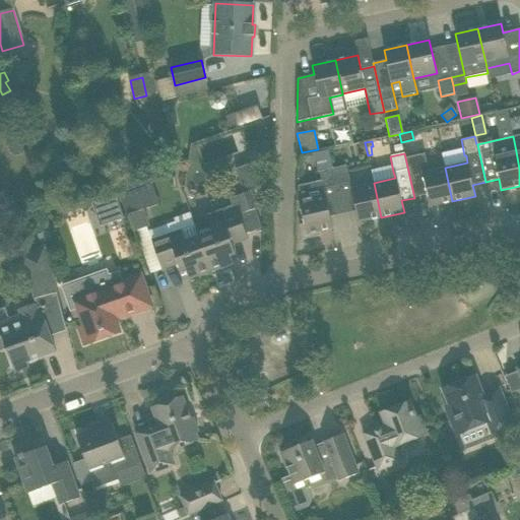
[(425,153),(405,157),(414,198),(428,195),(430,206),(452,201),(445,168),(429,172),(425,153)]
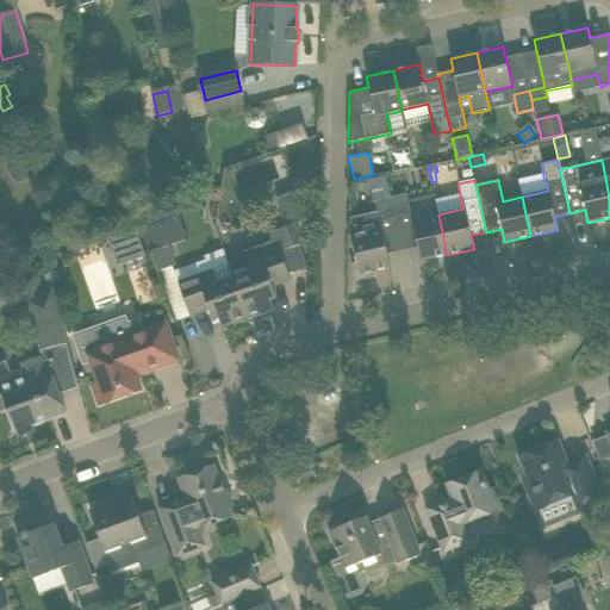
[(405,194),(390,198),(394,217),(410,213),(405,194)]
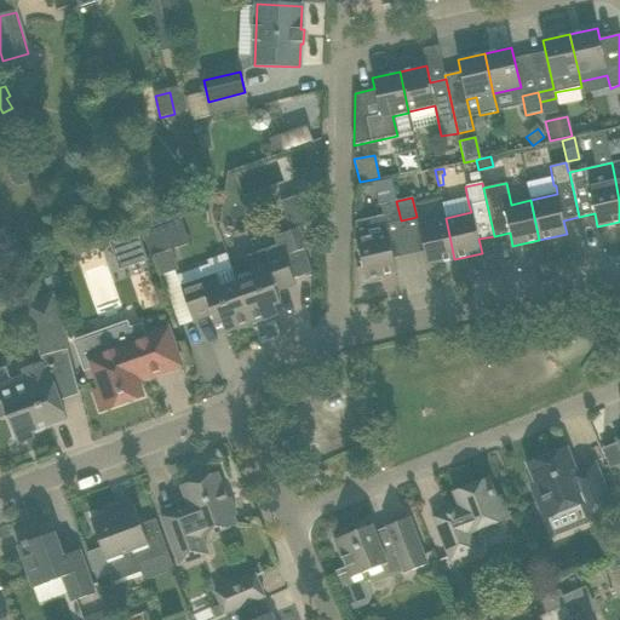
[(401,220),(396,201),(379,205),(385,224),(401,220)]
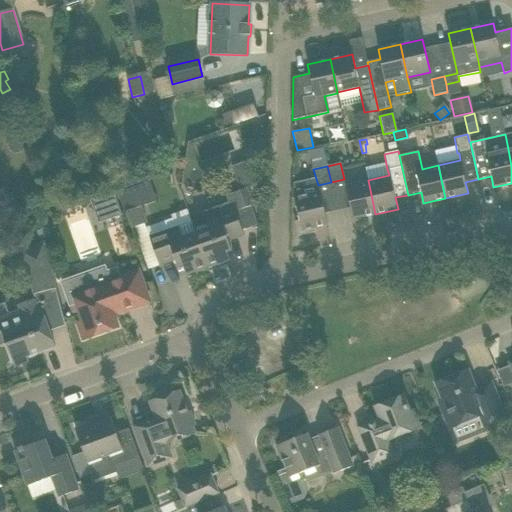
[(375,214),(368,180),(345,185),(353,219),(375,214)]
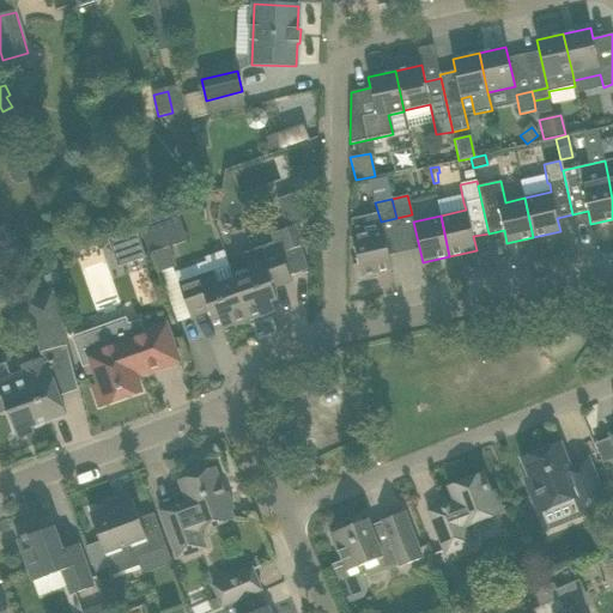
[(352,220),(351,237),(352,237),(358,265),(353,266),(357,283),(377,278),(376,273),(392,269),(383,230),(365,234),(362,218),(352,220)]
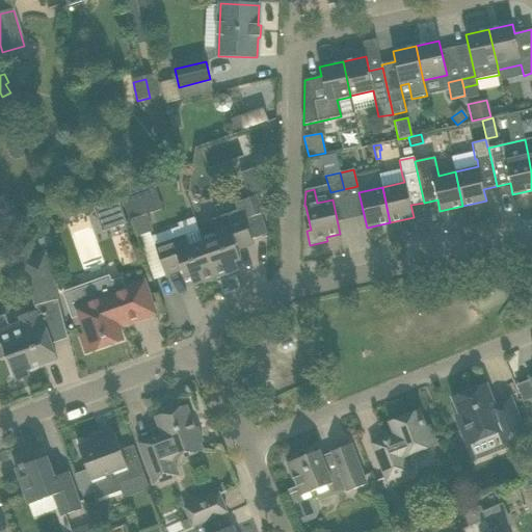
[(212,227),(198,232),(215,277),(238,269),(235,261),(240,260),(237,250),(254,244),(251,239),(267,234),(261,214),(262,213),(256,195),(234,204),(237,210),(224,215),(227,219),(211,225),(212,227)]
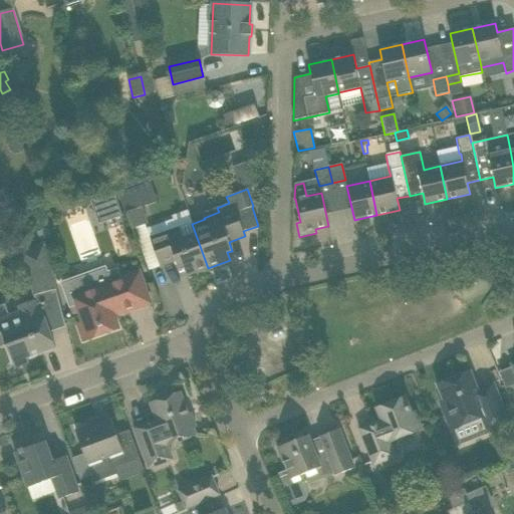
[(92,202),(99,223),(120,216),(113,195),(92,202)]
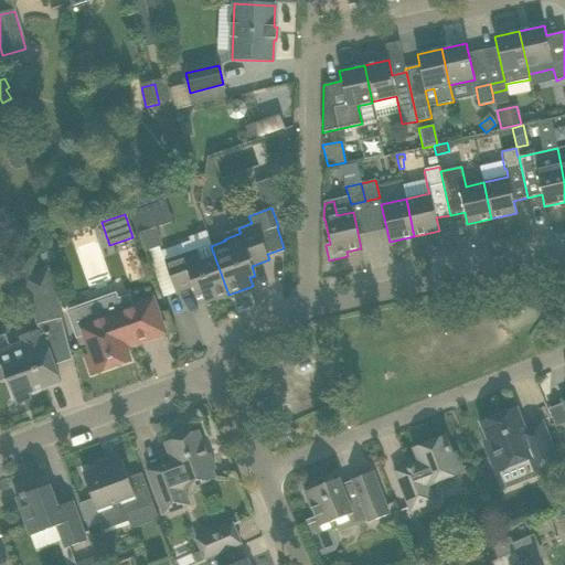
[(140,232),(147,252),(162,246),(155,227),(140,232)]
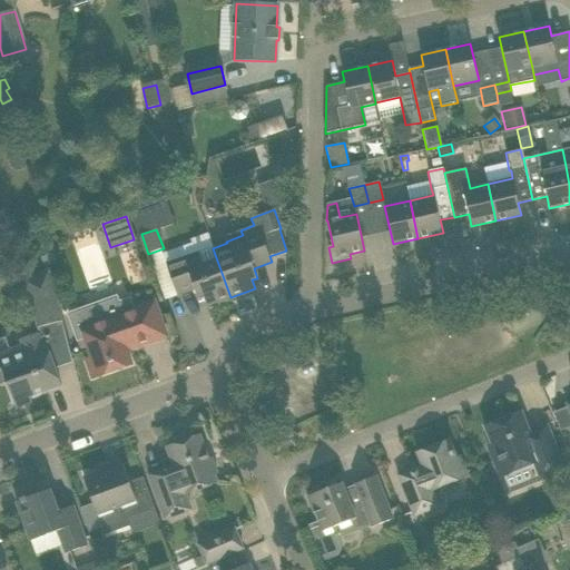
[(231,297),(213,248),(198,253),(197,252),(166,263),(177,295),(195,288),(198,298),(204,297),(207,306),(231,297)]
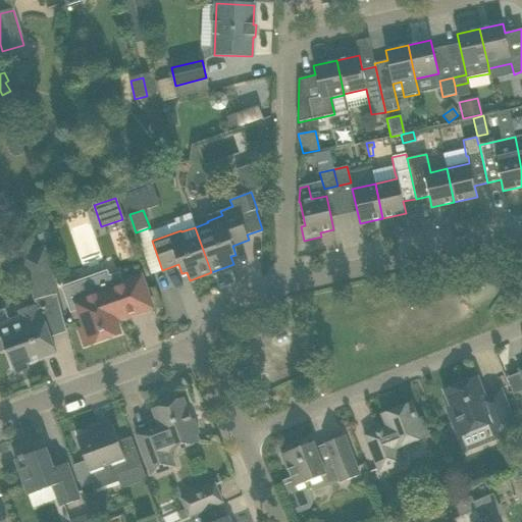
[(48,230),(37,236),(41,244),(52,240),(48,230)]
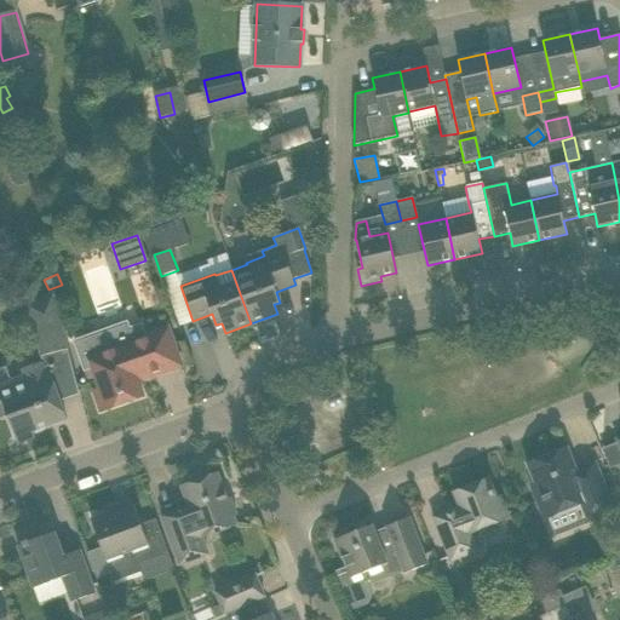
[(26,305),(39,356),(67,346),(53,292),(26,305)]
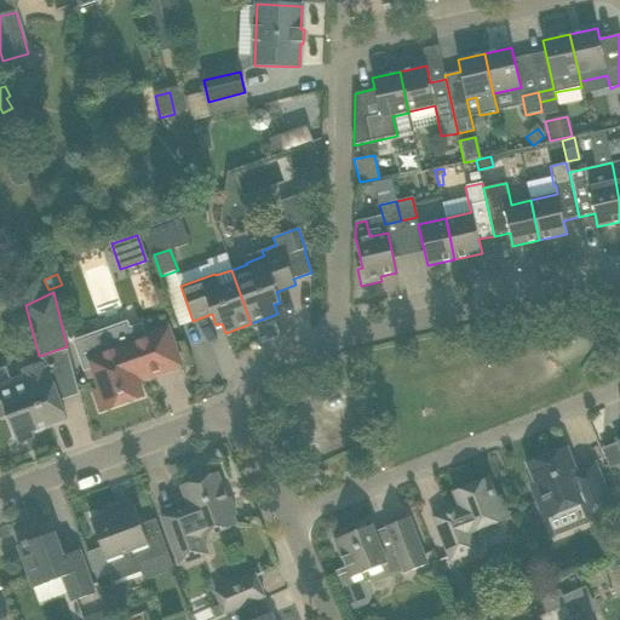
[(72,340),(82,372),(89,369),(96,389),(92,390),(99,412),(143,396),(137,378),(147,374),(148,378),(182,366),(167,326),(145,333),(142,323),(130,327),(127,321),(72,340)]
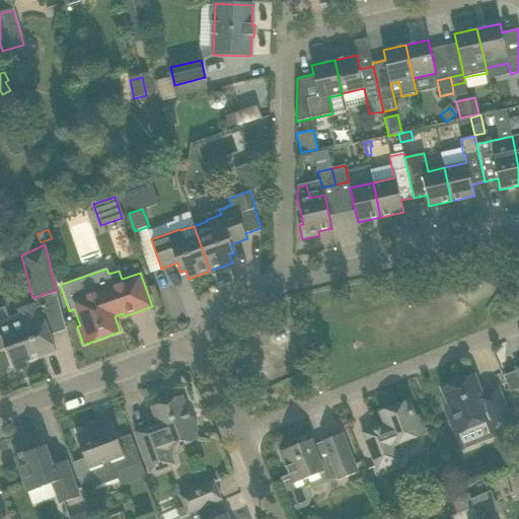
[(0,350),(5,349),(14,372),(28,366),(26,361),(56,351),(38,301),(16,309),(19,318),(0,324),(0,350)]
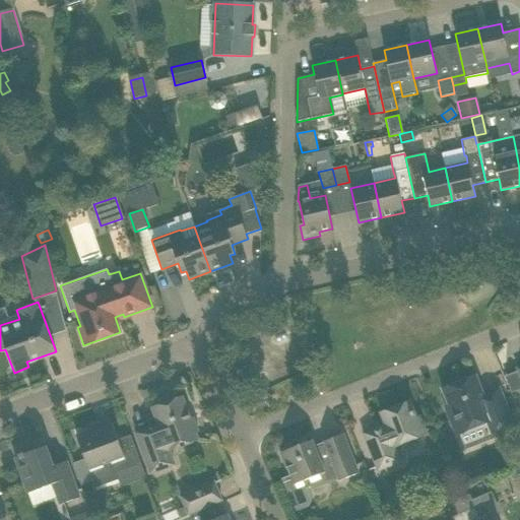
[(445,407),(457,436),(483,426),(490,440),(515,430),(503,397),(499,387),(482,394),(475,376),(442,389),(448,406),(445,407)]
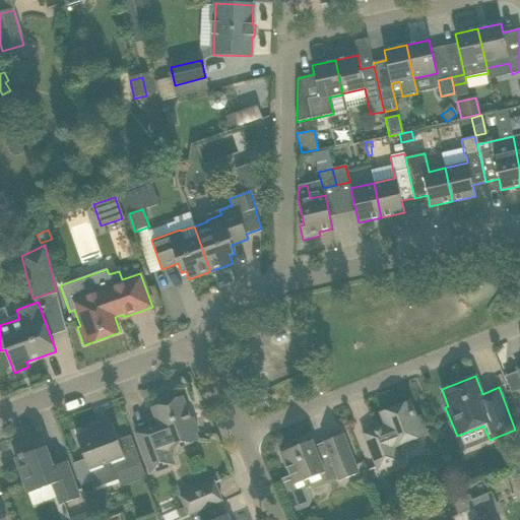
[(135,434),(150,473),(166,468),(163,461),(172,458),(170,451),(198,441),(195,433),(198,432),(193,417),(190,418),(182,397),(151,408),(157,426),(135,434)]
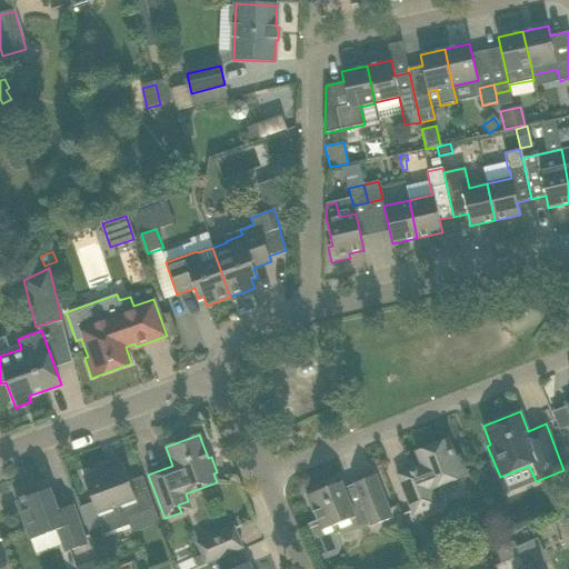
[(416,452),(420,465),(397,475),(413,516),(438,506),(431,490),(467,476),(459,457),(456,458),(448,439),(416,452)]
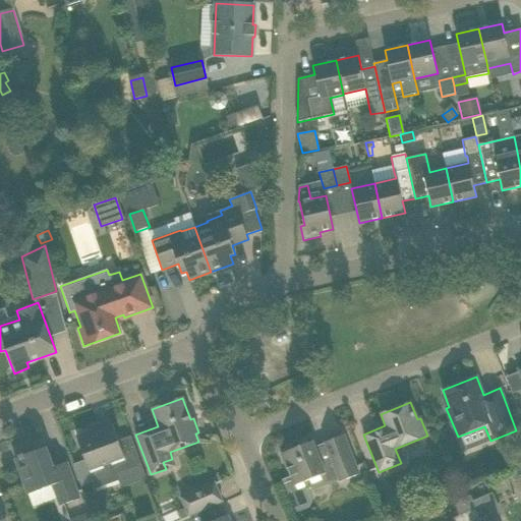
[(84,460),(73,465),(81,487),(93,482),(96,489),(117,481),(115,474),(140,465),(130,437),(118,441),(112,423),(76,437),(84,460)]
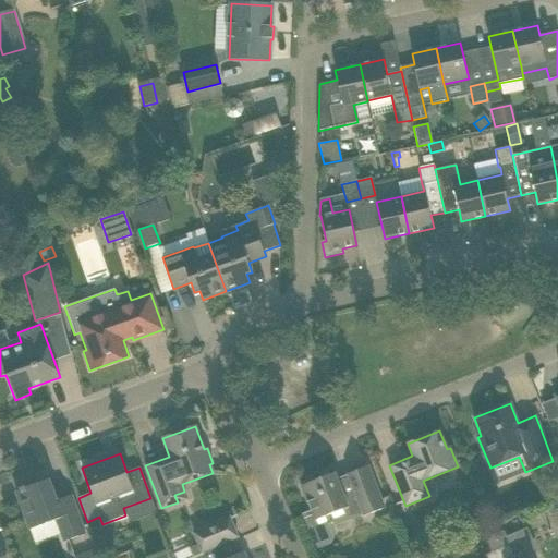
[(311,511),(301,516),(314,550),(316,550),(315,547),(329,542),(334,532),(331,525),(334,524),(332,520),(330,521),(327,516),(347,508),(350,518),(361,512),(363,517),(384,508),(367,465),(348,474),(348,476),(338,481),(335,473),(301,486),(311,511)]
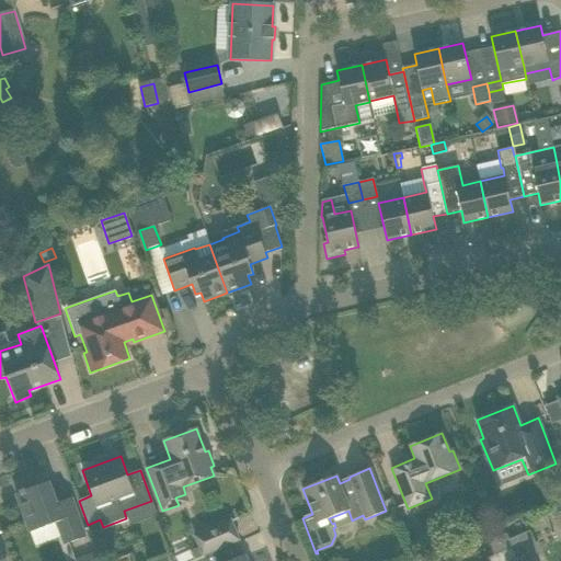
[(15,494),(30,533),(56,523),(65,545),(86,537),(71,497),(57,503),(49,482),(25,491),(25,489),(20,491),(21,492),(15,494)]
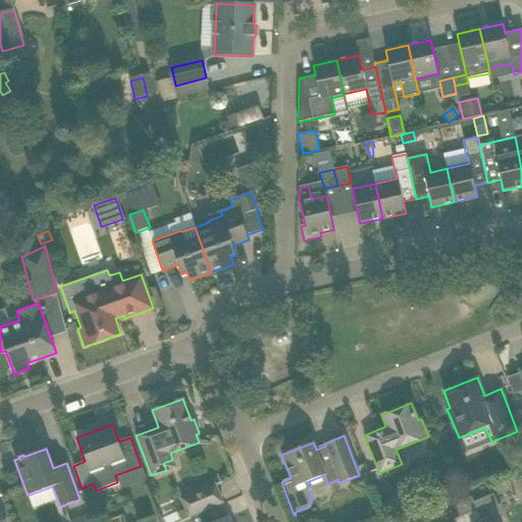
[(178,498),(188,518),(223,504),(214,482),(178,498)]
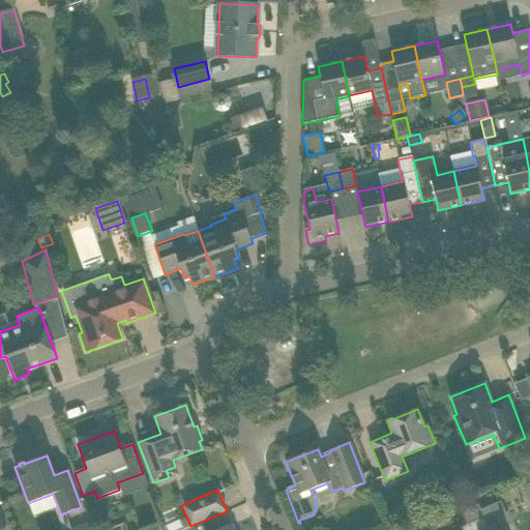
[(461,527),(461,529),(503,529),(502,527),(509,523),(500,502),(480,510),(478,505),(461,512),(467,525),(461,527)]
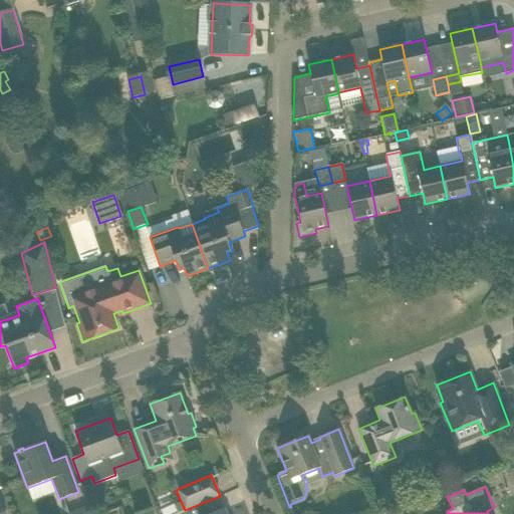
[(67,513),(91,513),(88,505),(67,512),(67,513)]
